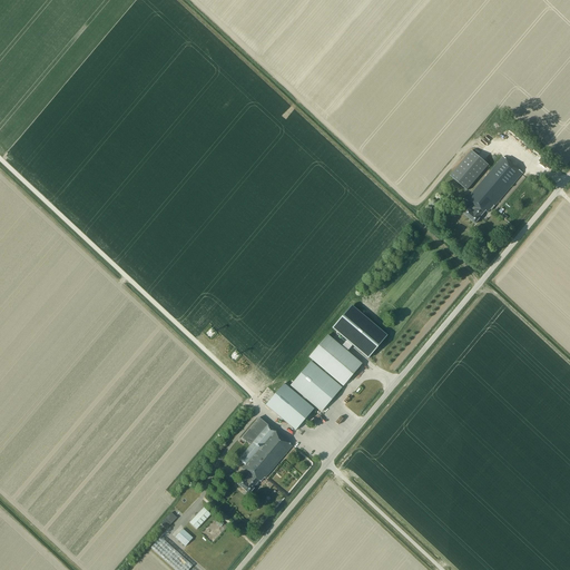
[(489,165),(472,150),(450,176),(468,190),(489,165)]
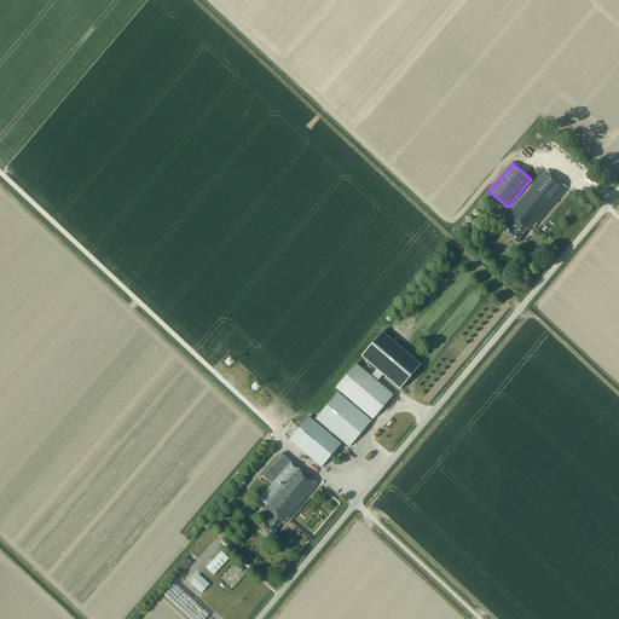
[(567,189),(547,171),(527,192),(513,209),(507,218),(514,224),(510,227),(509,226),(504,232),(516,243),(527,229),(530,231),(532,227),(533,229),(567,189)]
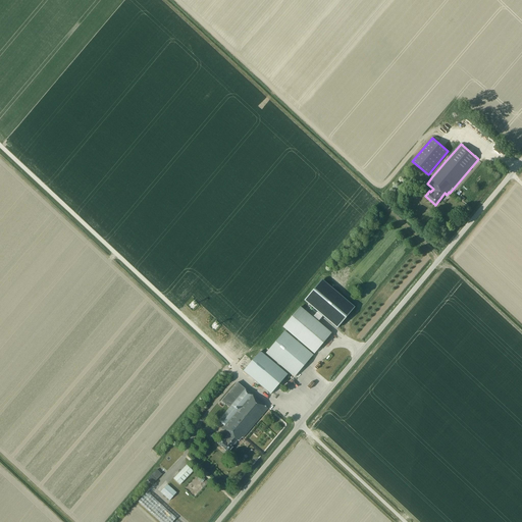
[(323,316),(338,328),(356,307),(322,279),(305,301),(318,312),(314,317),(319,321),(323,316)]
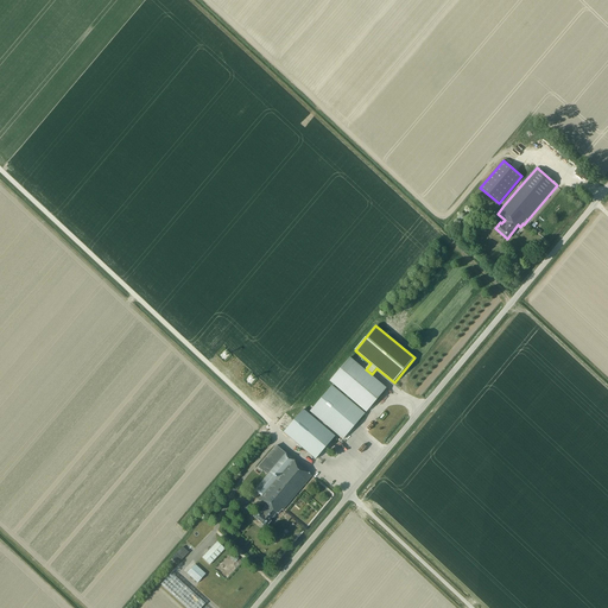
[(386,390),(349,358),(330,380),(367,412),(386,390)]
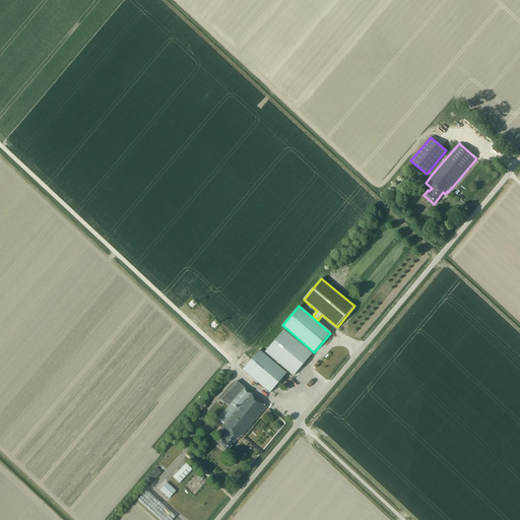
[(283,330),(265,351),(294,375),(311,354),(283,330)]
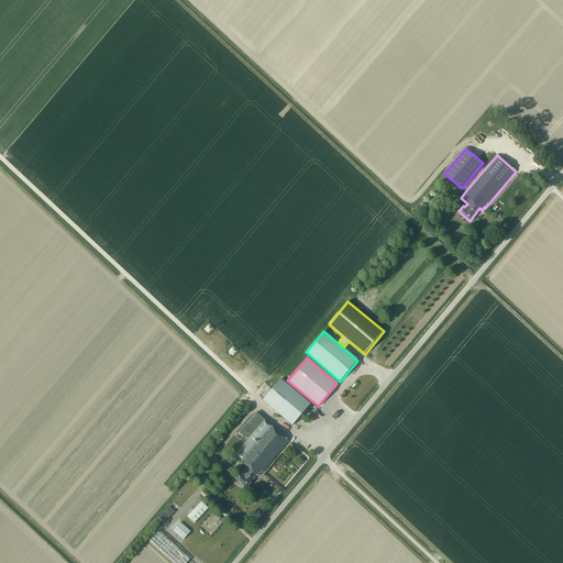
[(282,379),(275,387),(264,400),(293,426),(310,405),(282,379)]
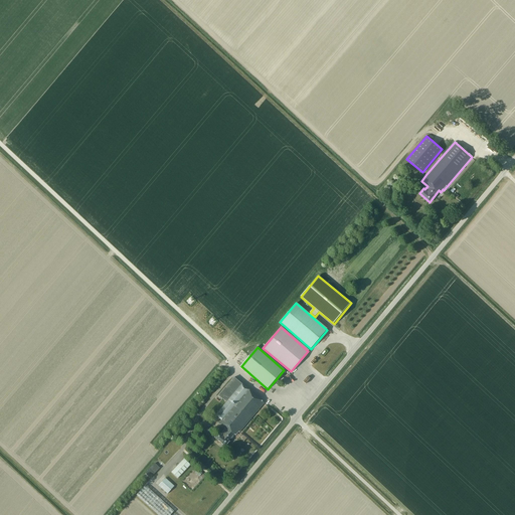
[(233,377),(218,395),(226,402),(212,418),(224,430),(220,434),(218,433),(214,438),(224,447),(229,441),(228,441),(234,434),(235,435),(238,431),(239,432),(264,403),(233,377)]
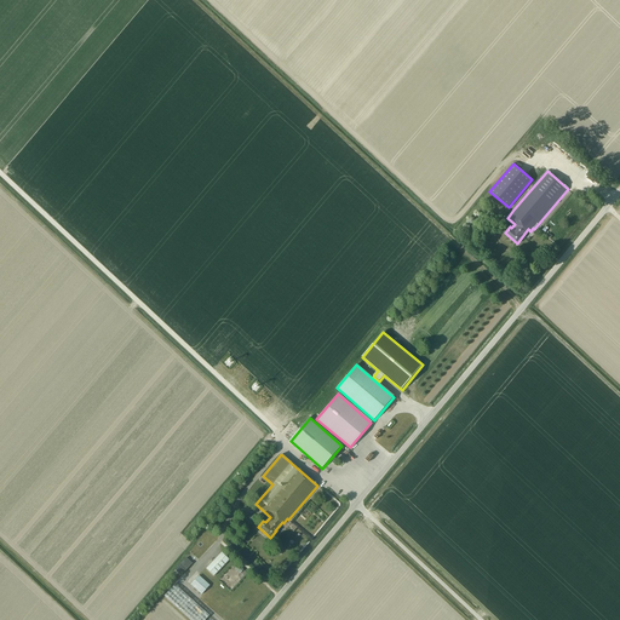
[(257,523),(254,515),(246,517),(248,524),(257,523)]
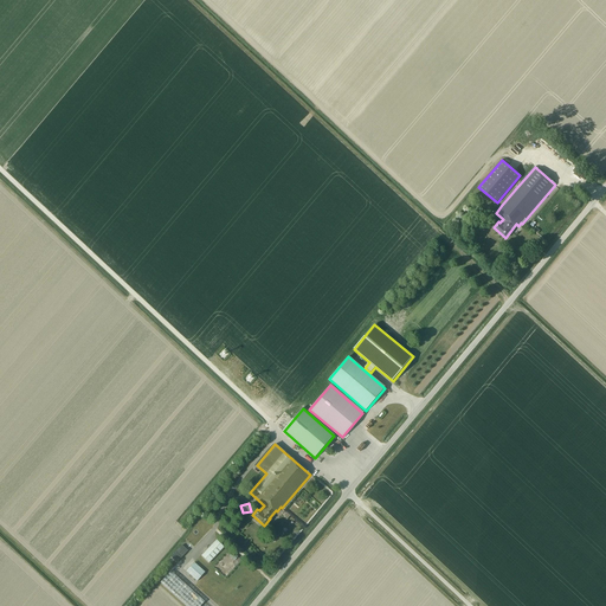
[(217,540),(201,555),(210,562),(224,547),(217,540)]
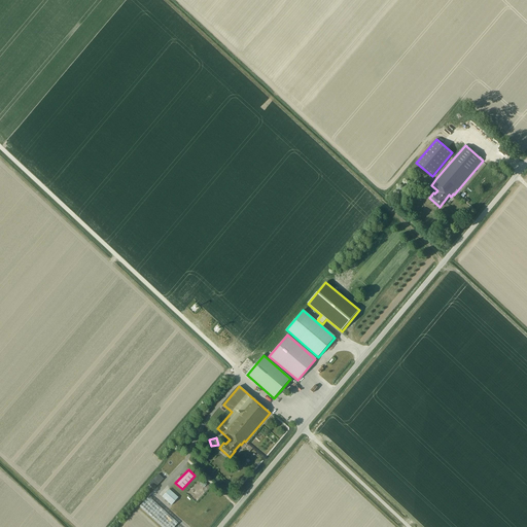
[(148,484),(153,489),(164,479),(159,473),(148,484)]
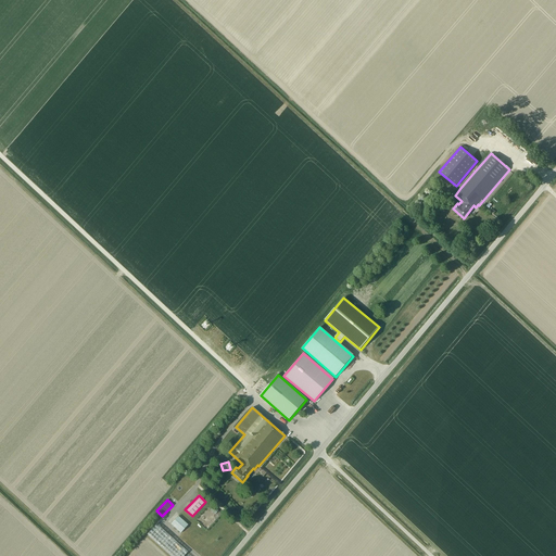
[(180,533),(188,525),(178,516),(171,525),(180,533)]
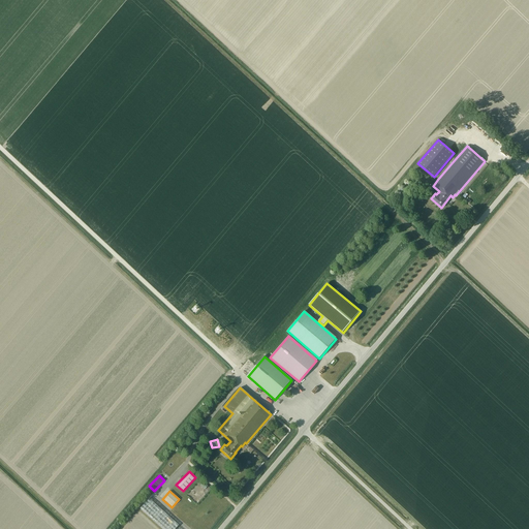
[(162,528),(174,528),(178,525),(149,498),(139,508),(162,528)]
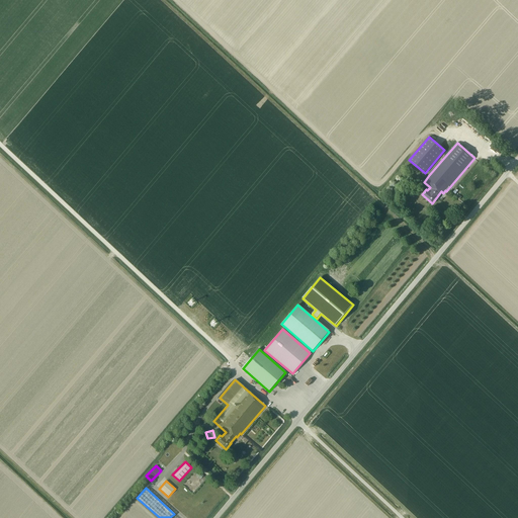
All buildings are outlined.
